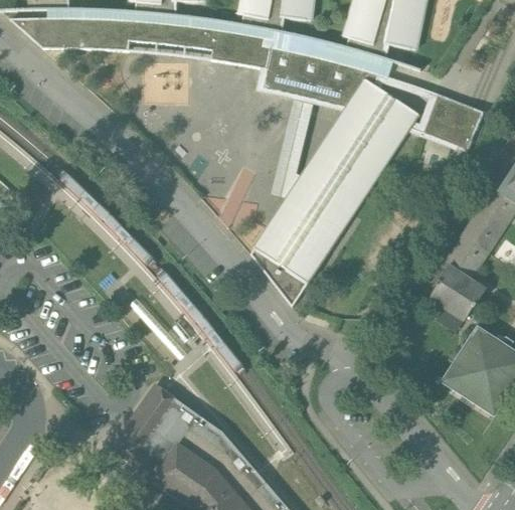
[(313,36),(282,29),(284,16),(306,18),(311,18),(313,0),(239,0),(238,12),(243,13),(241,22),(210,17),(176,12),(176,0),(198,0),(131,0),(136,0),(135,9),(69,6),(68,0),(28,0),(28,6),(47,8),(47,16),(9,17),(42,46),(129,48),(130,38),(212,47),(211,57),(263,66),(259,87),(301,97),(345,108),(365,77),(375,83),(378,73),(388,76),(393,58),(386,56),(388,43),(410,47),(415,48),(425,0),(353,0),(343,35),(348,36),(346,44),(313,36)]
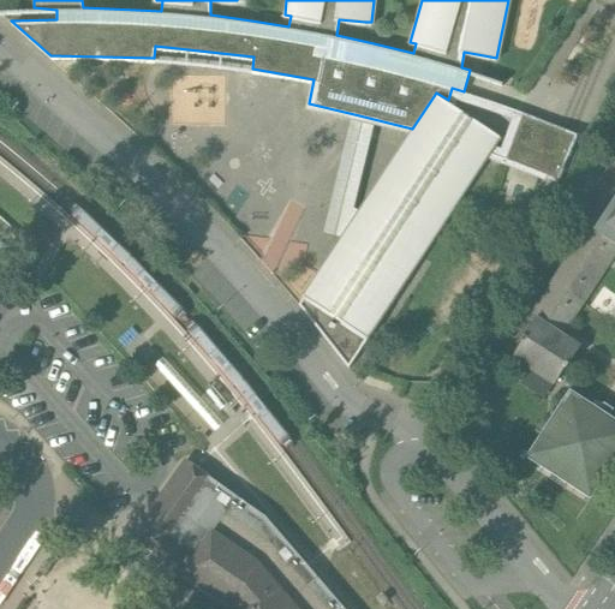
[(201,82),(199,73),(171,75),(172,117),(219,115),(219,82),(201,82)]
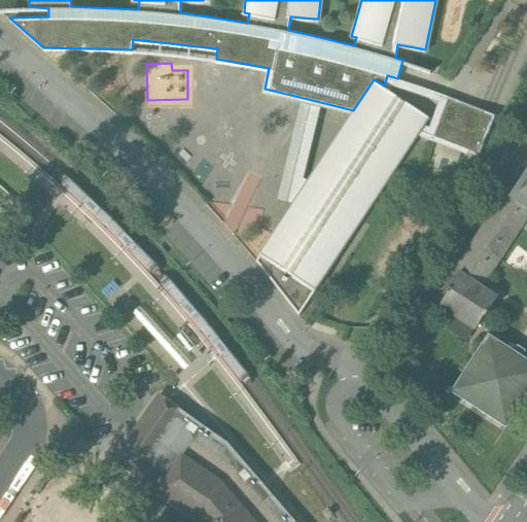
[(353,110),(352,111),(256,257),(299,312),(428,115),(384,85),(374,79),(353,110)]
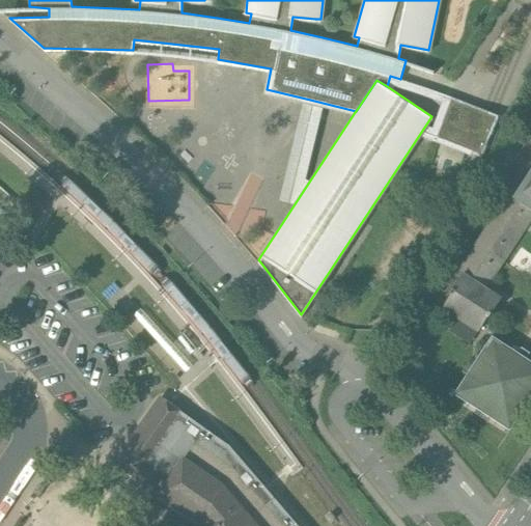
[(498,114),(451,94),(436,136),(481,154),(498,114)]
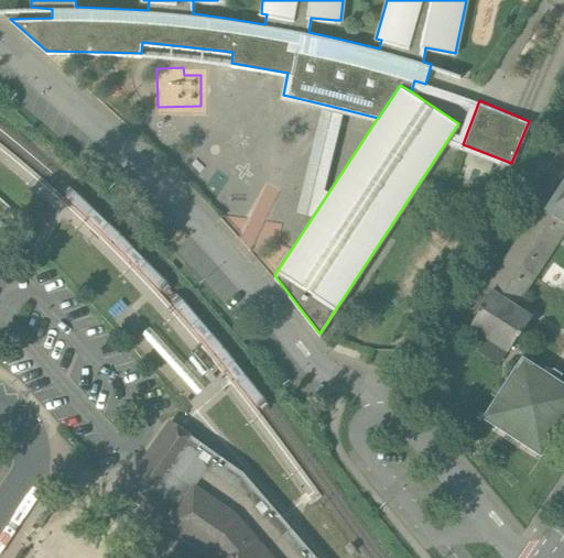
[(563,178),(546,207),(550,209),(563,218),(563,178)]
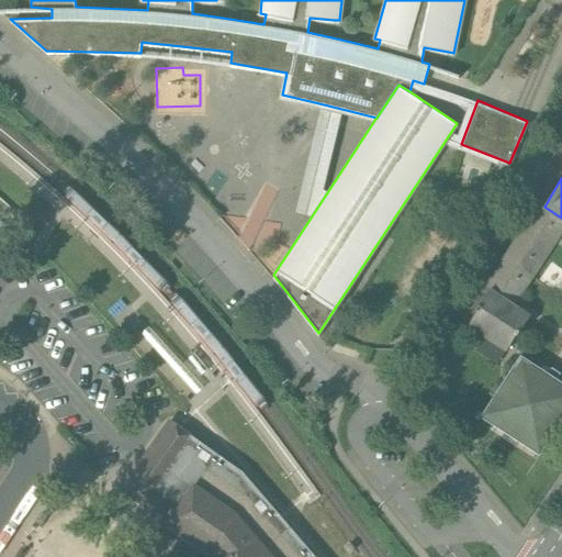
[(504,256),(484,286),(487,289),(489,287),(512,302),(526,280),(525,280),(539,258),(540,259),(561,225),(561,218),(548,209),(513,263),(504,256)]
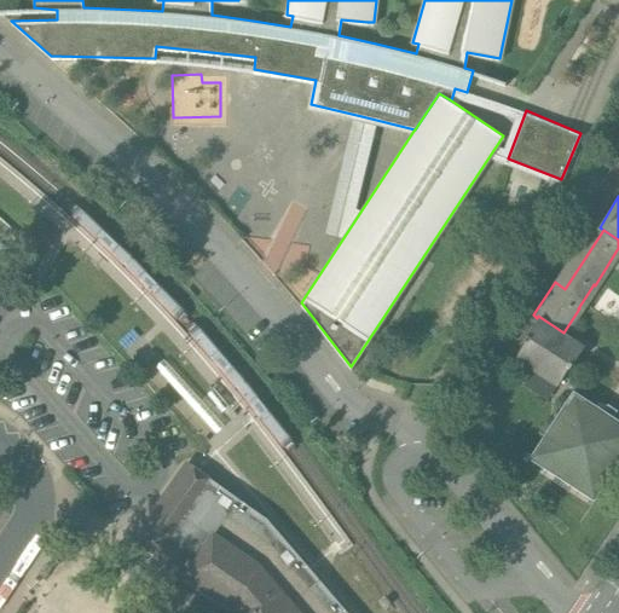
[(563,333),(538,316),(537,318),(524,339),(526,340),(516,354),(557,382),(567,366),(568,368),(583,346),(563,333)]
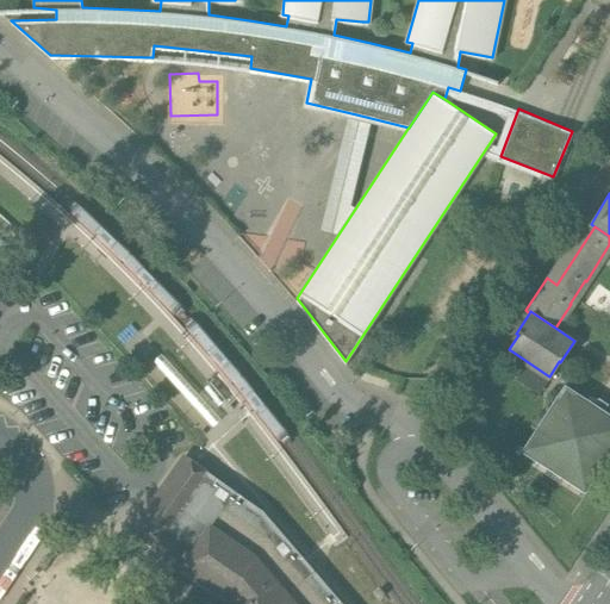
[(609,454),(609,411),(565,383),(521,450),(586,492),(609,454)]
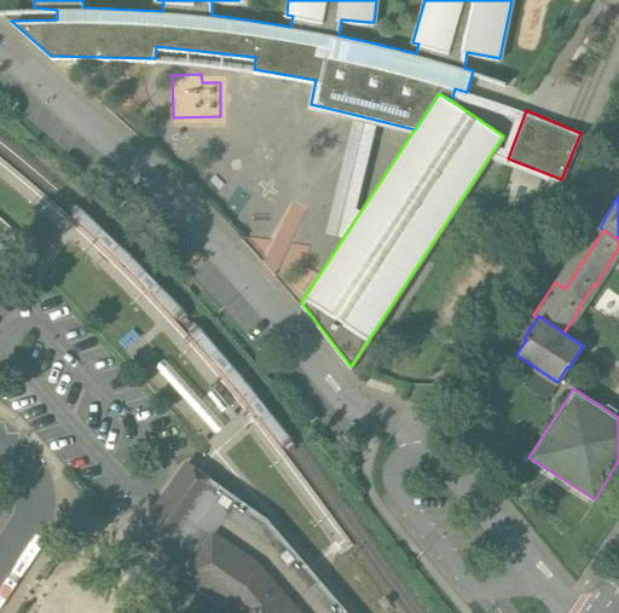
[(350,612),(267,516),(267,518),(194,466),(146,531),(192,564),(186,573),(237,609),(232,612),(350,612)]
